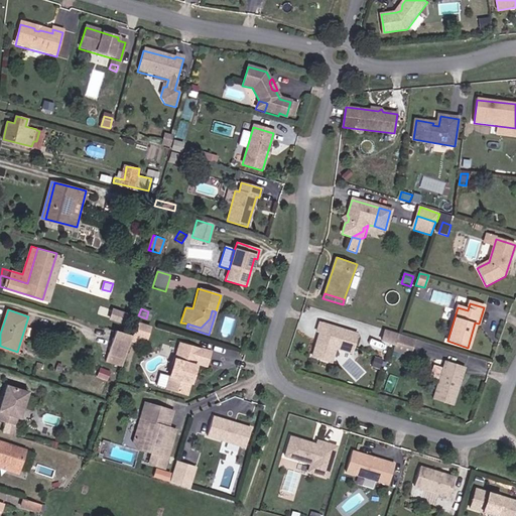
[(317,331),(319,332),(325,333),(319,349),(314,350),(312,356),(331,361),(336,347),(351,352),(357,334),(319,323),(317,331)]
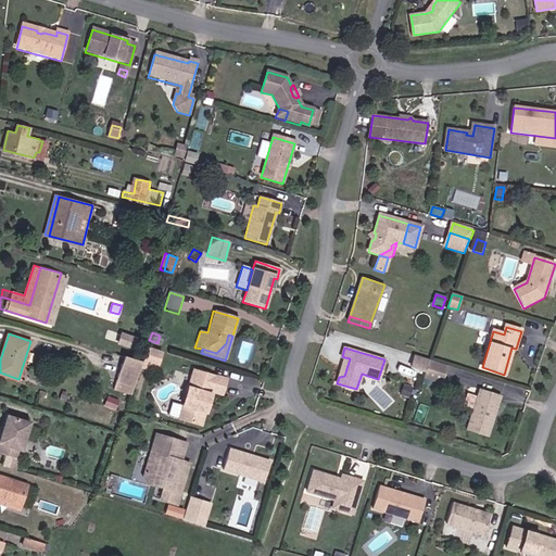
[(430,359),(416,355),(412,367),(418,369),(426,371),(430,359)]
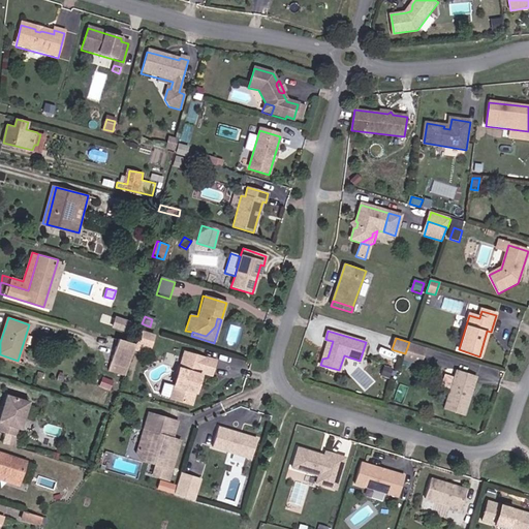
[(125,375),(135,343),(118,339),(107,370),(125,375)]
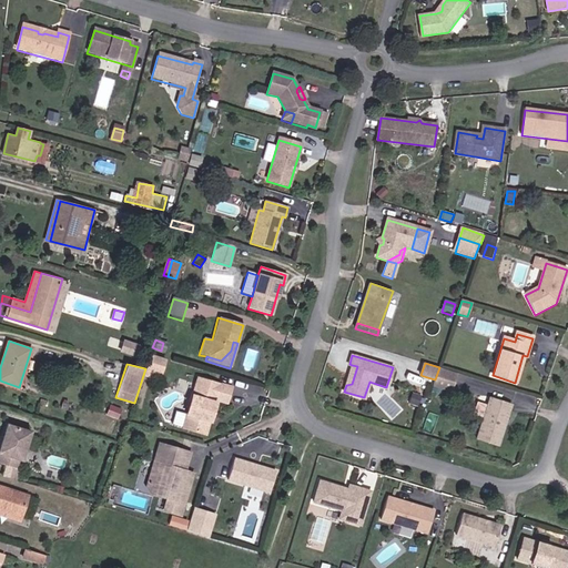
[(357,366),(352,365),(346,385),(352,384),(357,366)]
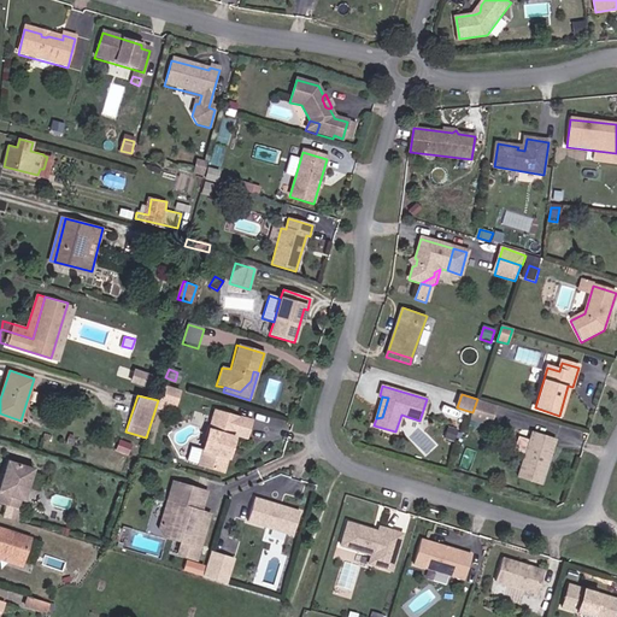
[(498,405),(477,399),(472,412),(471,418),(471,419),(491,425),(498,405)]
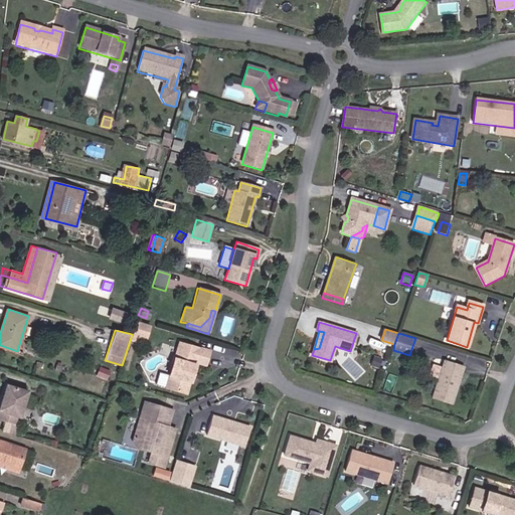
[(153,385),(184,395),(194,363),(204,366),(209,352),(178,342),(167,376),(157,373),(153,385)]
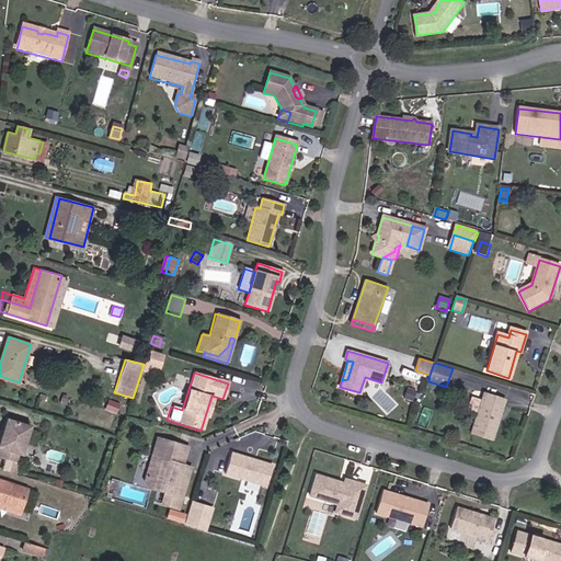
[(412,401),(415,392),(408,389),(404,399),(412,401)]
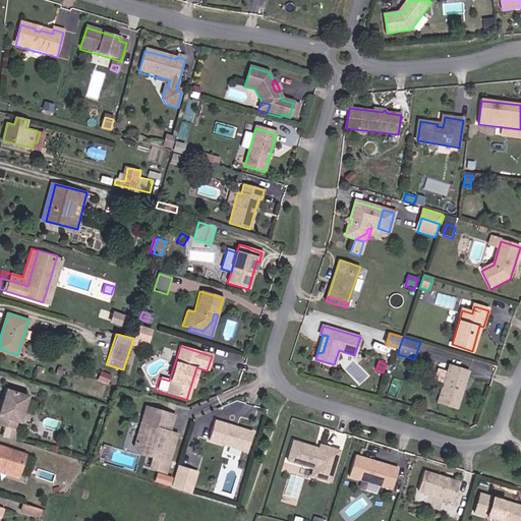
[(437,403),(457,409),(469,371),(450,364),(448,371),(438,368),(433,381),(444,384),(437,403)]
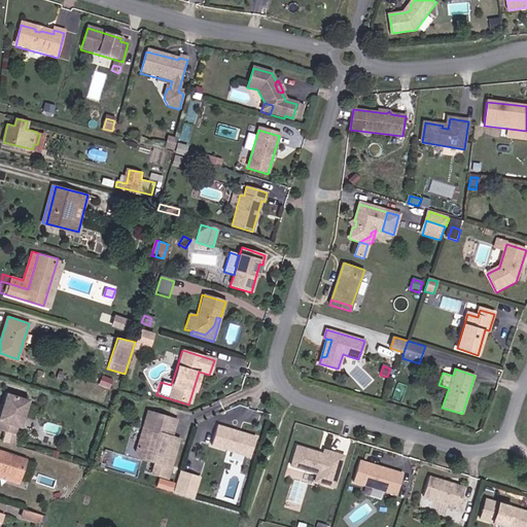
[(99,385),(108,389),(112,379),(102,376),(99,385)]
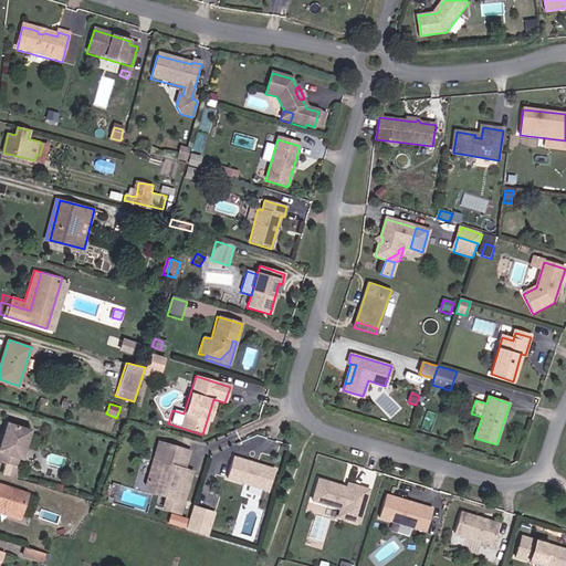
[(0,451),(0,461),(16,465),(19,457),(22,458),(31,430),(7,422),(0,443),(0,451)]
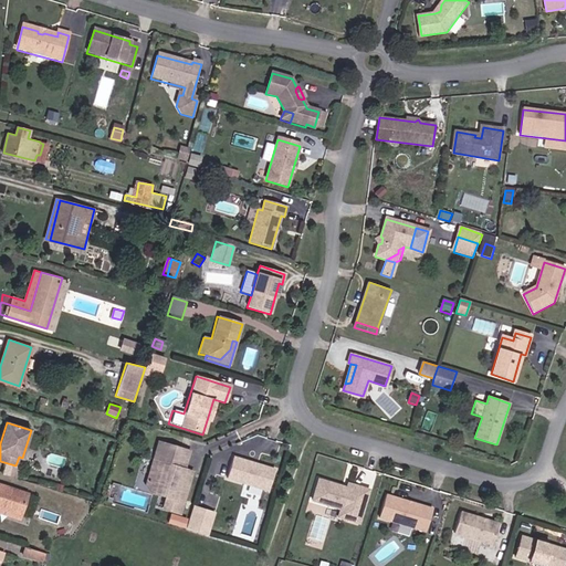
[(164,458),(167,446),(159,443),(155,456),(164,458)]
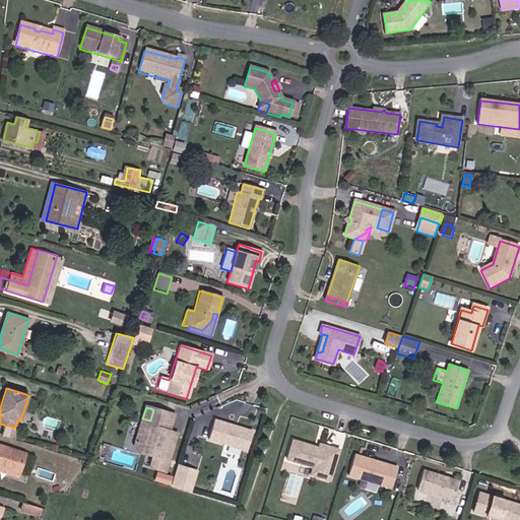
[(174,415),(153,409),(150,420),(142,418),(134,447),(137,452),(152,457),(149,468),(165,472),(174,443),(163,440),(166,432),(169,433),(174,415)]
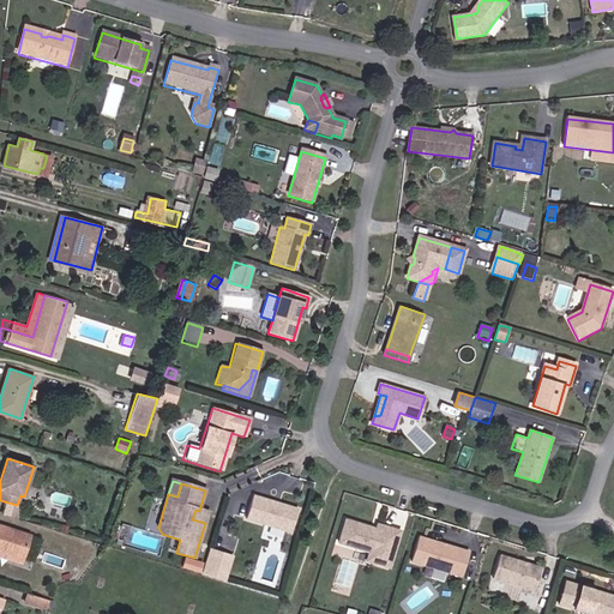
[(247,519),(256,498),(252,497),(245,519),(247,519)]
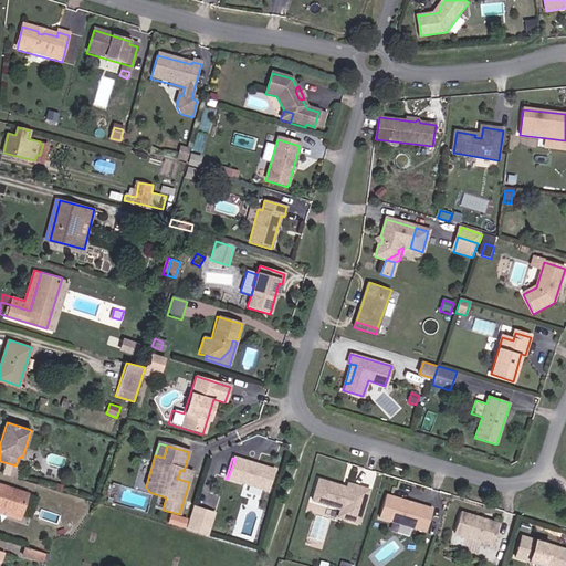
[(250,463),(236,459),(228,479),(268,492),(274,471),(257,465),(255,468),(251,467),(250,463)]
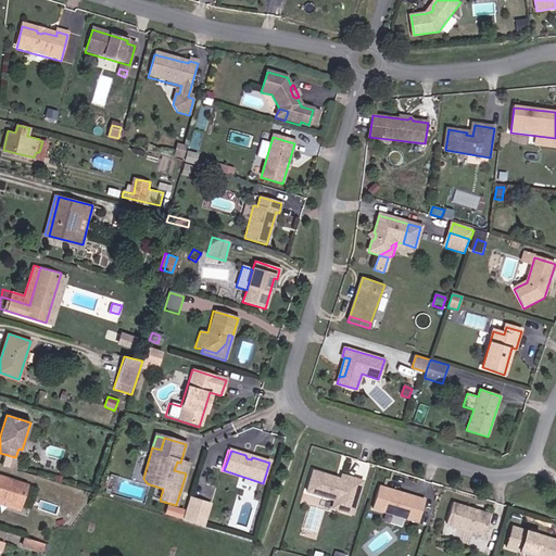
[(188,465),(180,463),(177,462),(174,470),(186,474),(188,465)]
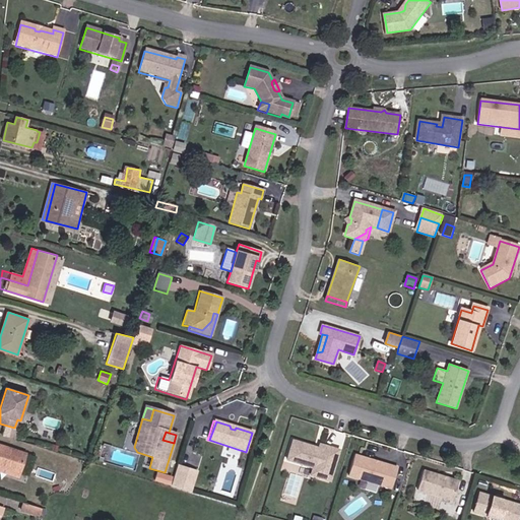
[(315,448),(294,442),(287,462),(313,469),(311,476),(330,482),(340,452),(321,446),(319,450),(319,452),(315,451),(315,448)]
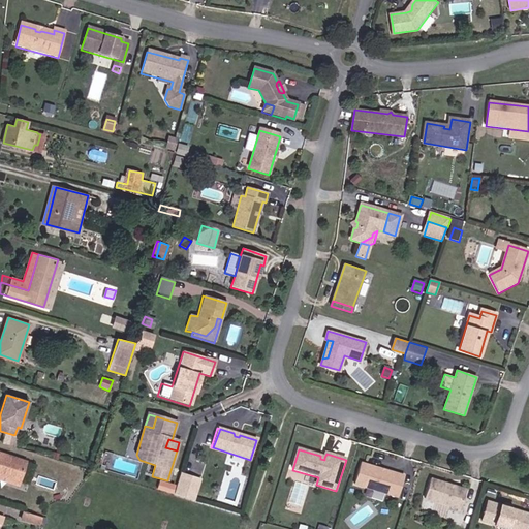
[(0,472),(21,479),(26,462),(0,453),(0,472)]
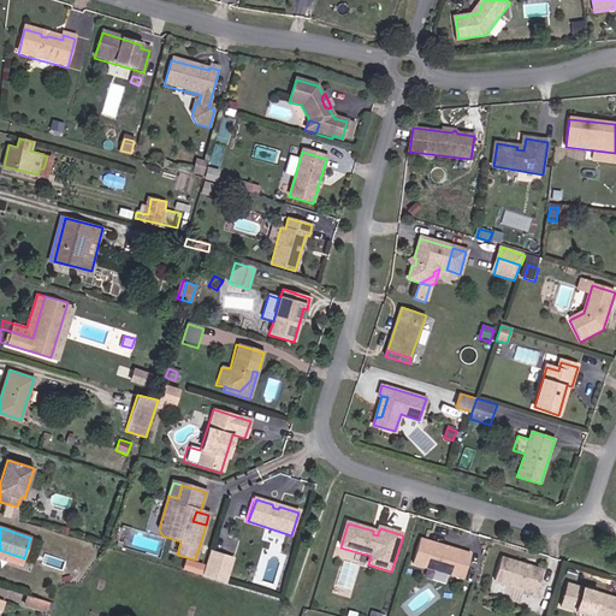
[(465,580),(472,556),(421,540),(414,566),(465,580)]
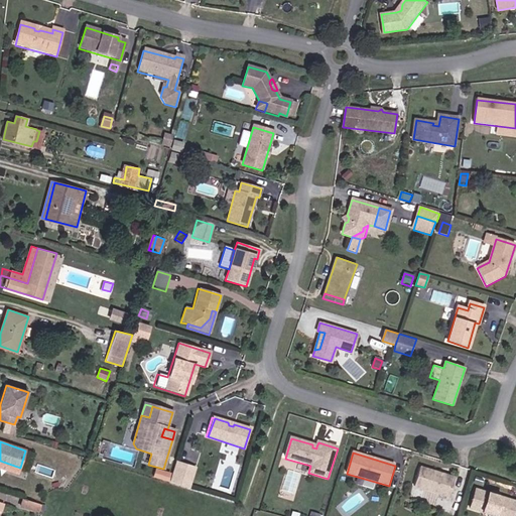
[(0,467),(18,473),(20,468),(0,461),(0,467)]
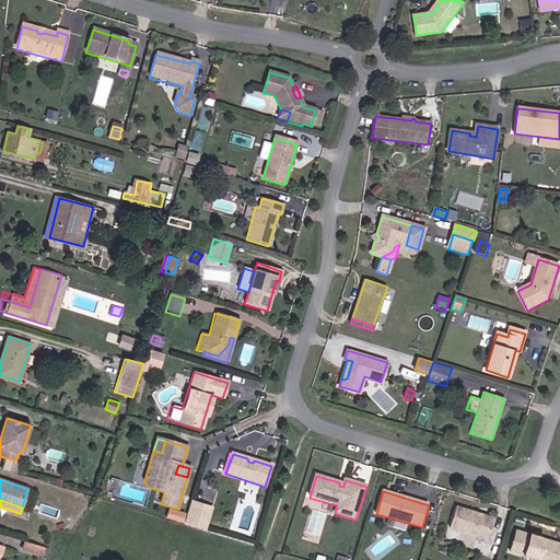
[(208,514),(188,506),(183,524),(203,531),(208,514)]
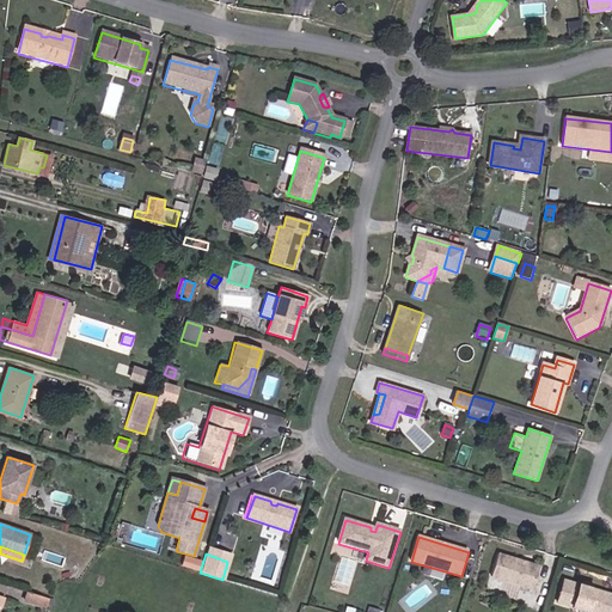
[(513,585),(520,562),(500,556),(493,579),(513,585)]
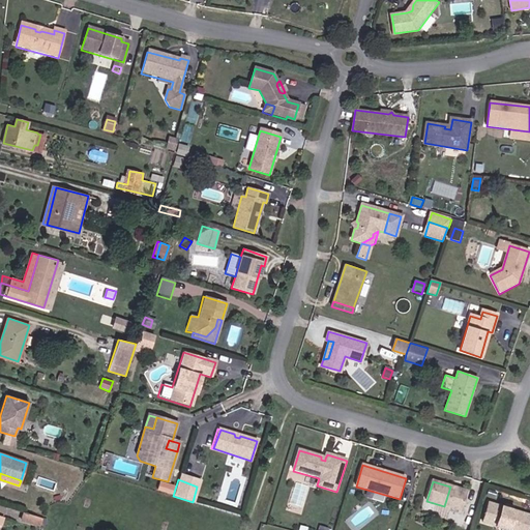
[(467,492),(450,487),(444,506),(461,511),(467,492)]
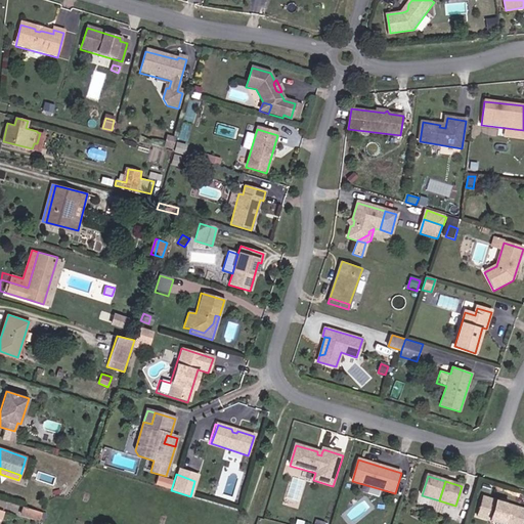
[(500,523),(521,523),(523,514),(523,510),(506,505),(498,503),(482,497),(477,517),(500,523)]
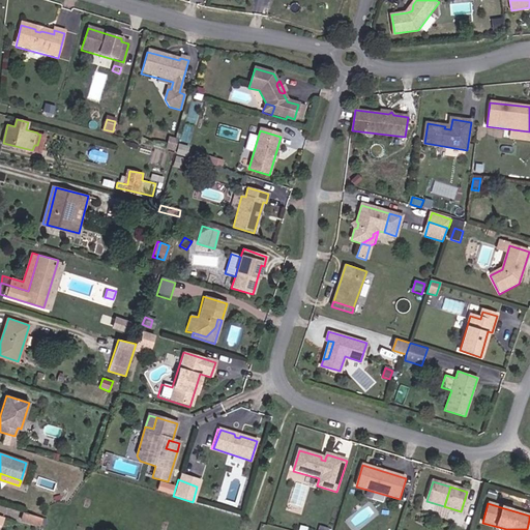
[(42,518),(23,511),(21,520),(35,525),(36,524),(40,525),(41,522),(42,518)]
